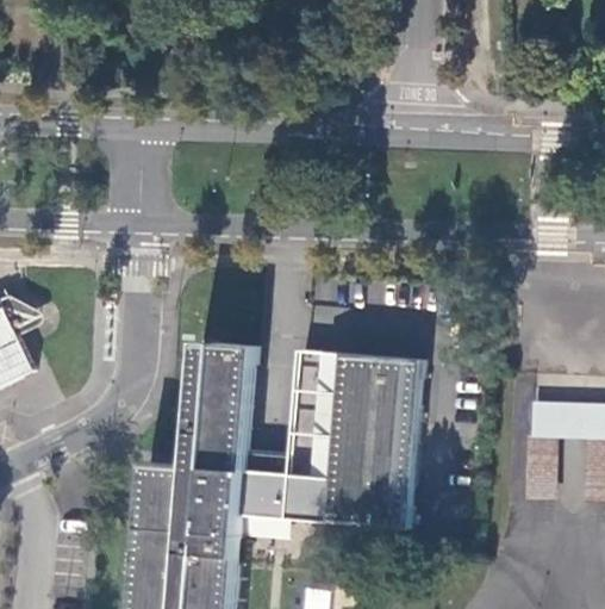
[(14,333),(17,331),(5,306),(0,309),(0,389),(22,379),(23,377),(33,372),(14,333)]
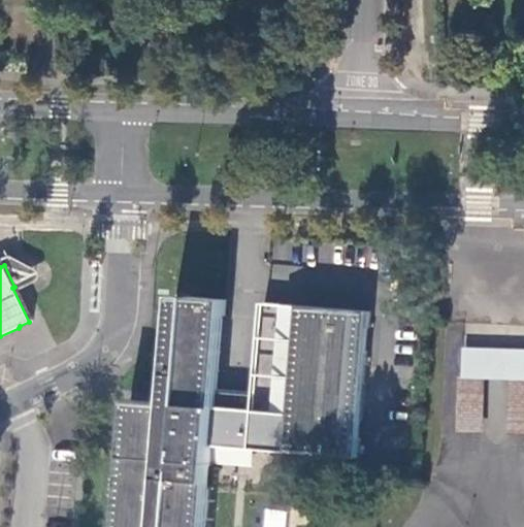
[(224,298),(173,294),(172,309),(223,315),(224,298)]
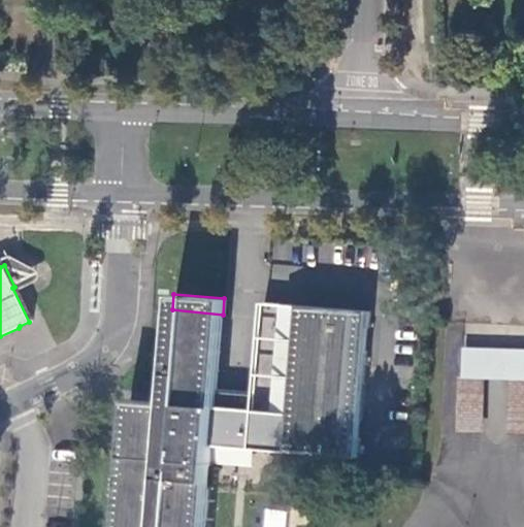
[(224,407),(164,402),(126,399),(115,526),(203,526),(211,445),(355,457),(368,311),(262,302),(254,391),(252,409),(243,408),(243,397),(225,396),(224,407)]
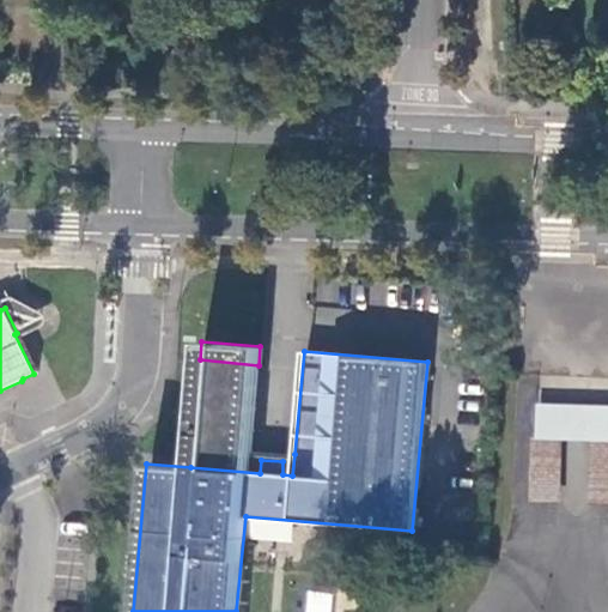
[(259,365),(200,359),(190,467),(260,473),(261,460),(283,461),(283,474),(292,476),(295,454),(250,450),(259,365)]
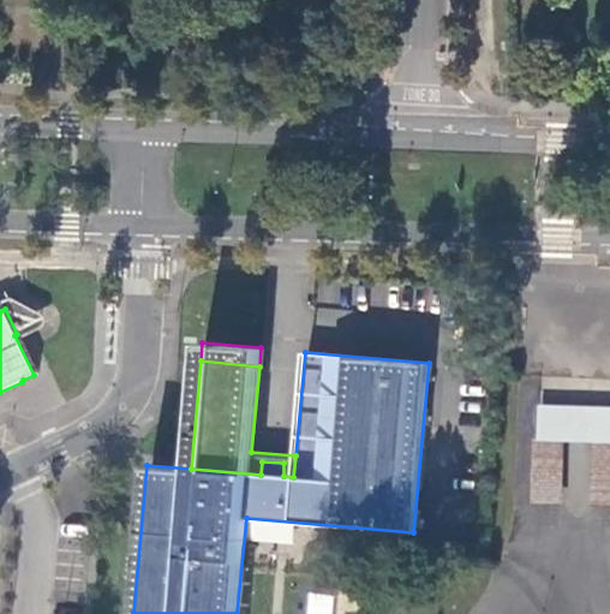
[(609,407),(538,405),(536,439),(532,439),(530,505),(561,505),(563,442),(591,443),(588,506),(609,507),(609,407)]
